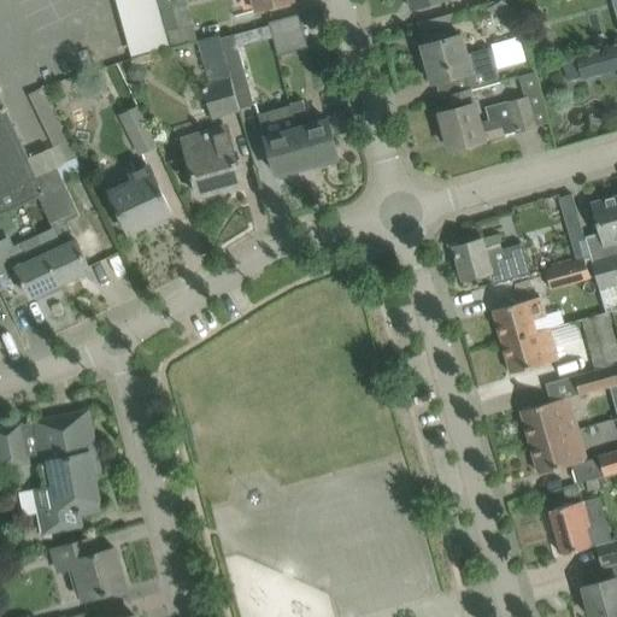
[(293,0),(252,0),(256,12),(270,7),(294,0),(293,0)]
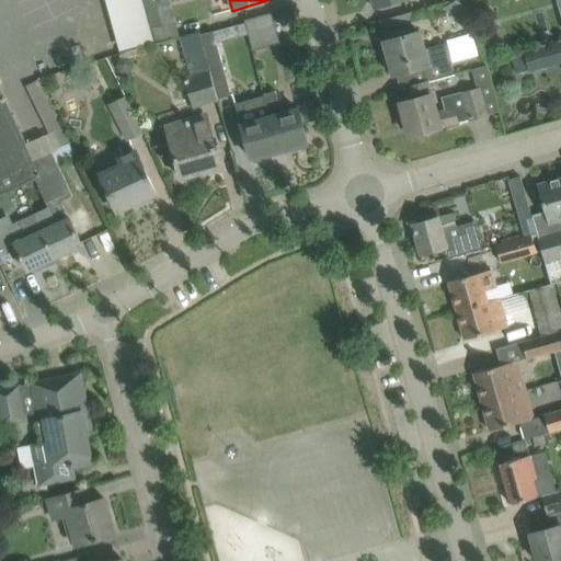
[(157,2),(146,6),(156,44),(179,37),(174,24),(163,27),(157,2)]
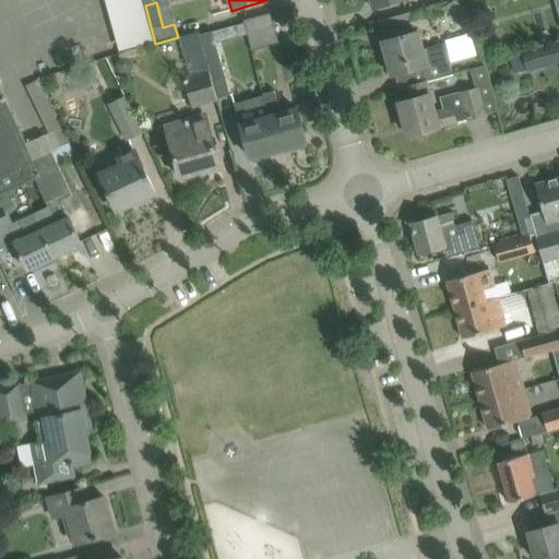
[(244,23),(247,35),(273,27),(270,14),(244,22),(244,23)]
